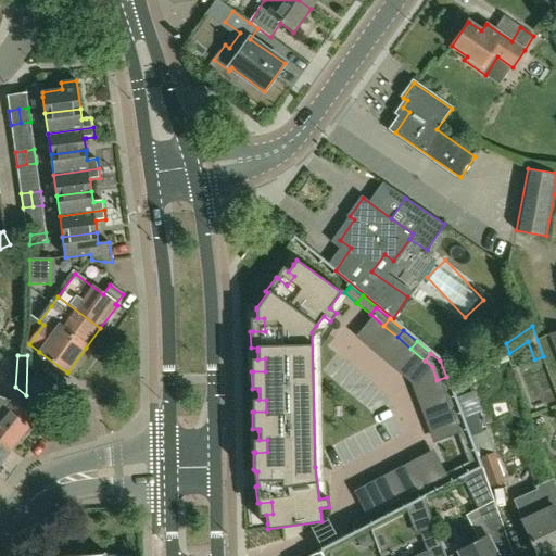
[(59,391),(28,375),(27,395),(50,407),(59,391)]
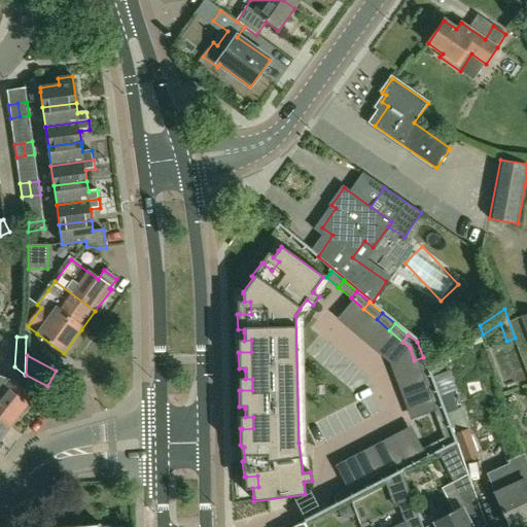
[(430,377),(423,357),(414,360),(421,380),(430,377)]
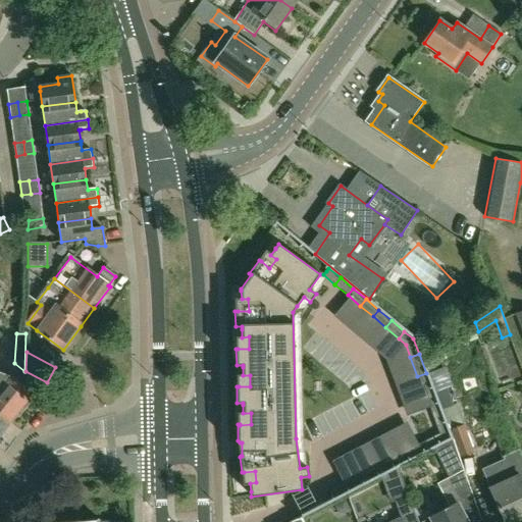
[(0,414),(10,423),(33,394),(9,375),(0,371),(0,414)]
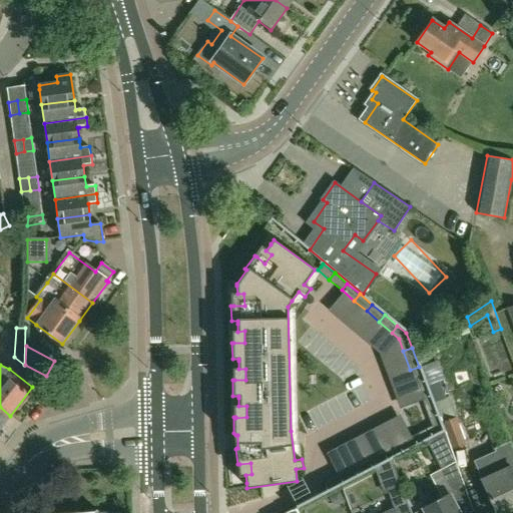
[(424,382),(419,367),(410,370),(416,385),(424,382)]
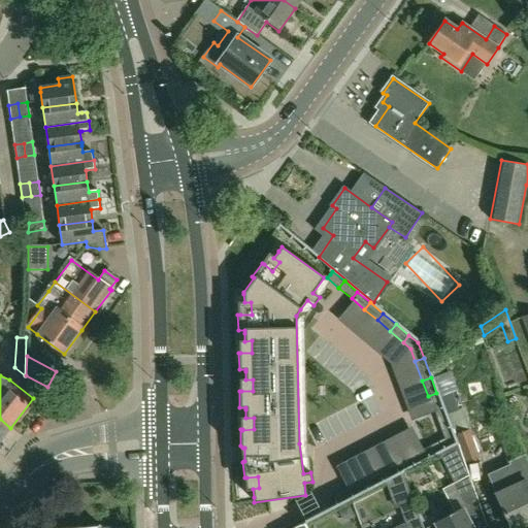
[(490,406),(506,406),(505,391),(490,392),(490,406)]
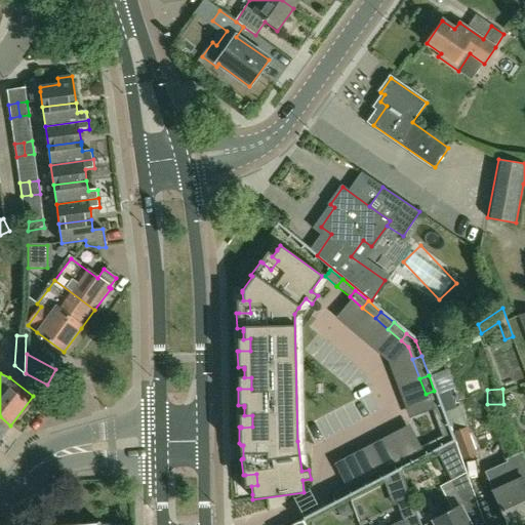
[(440,406),(434,391),(426,394),(432,409),(440,406)]
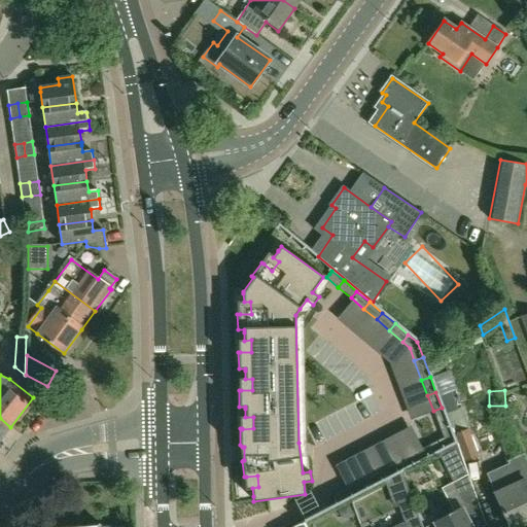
[(458,412),(452,395),(442,399),(448,416),(458,412)]
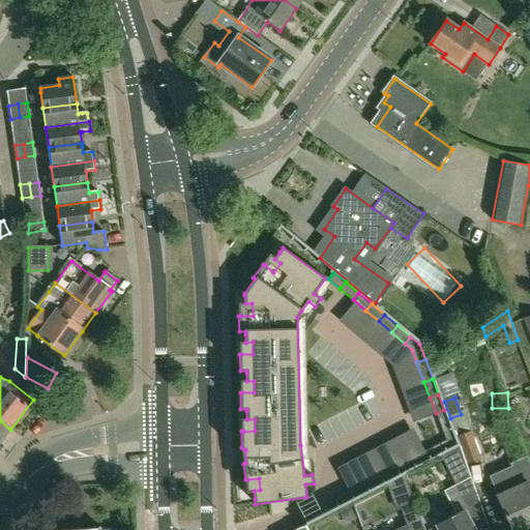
[(451,430),(444,410),(436,413),(443,433),(451,430)]
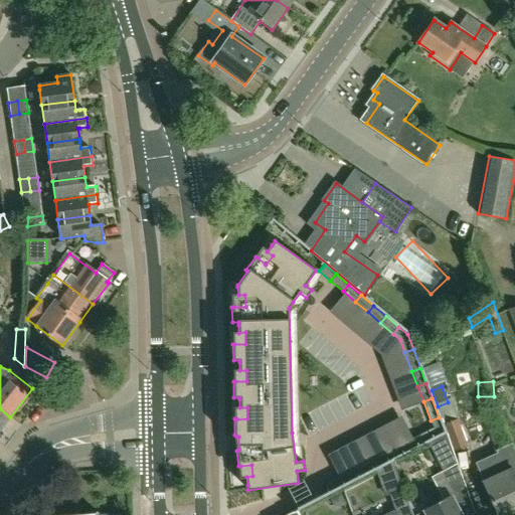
[(0,428),(10,417),(0,408),(0,428)]
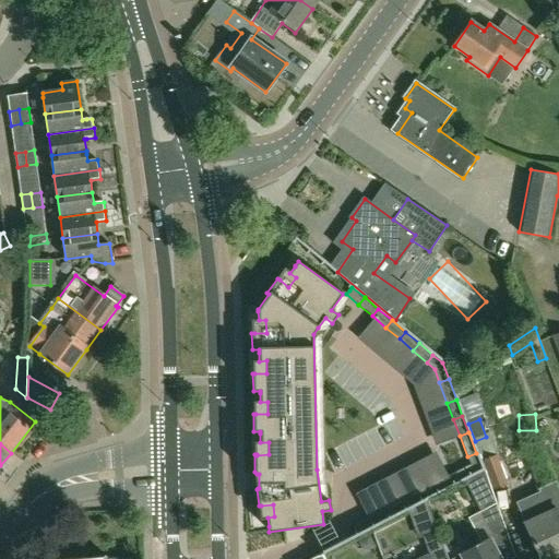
[(482,470),(476,453),(467,456),(470,464),(474,474),(482,470)]
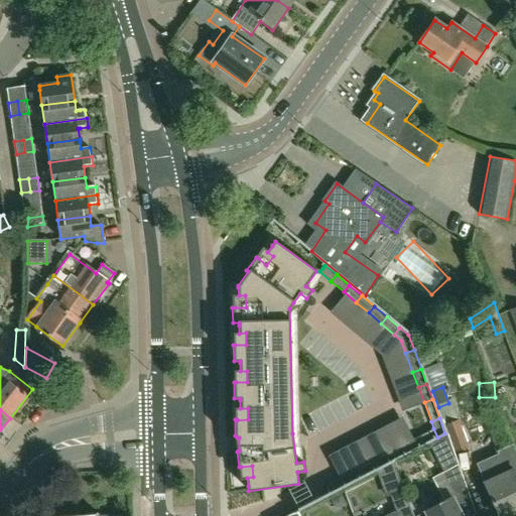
[(446,423),(456,452),(469,446),(459,419),(446,423)]
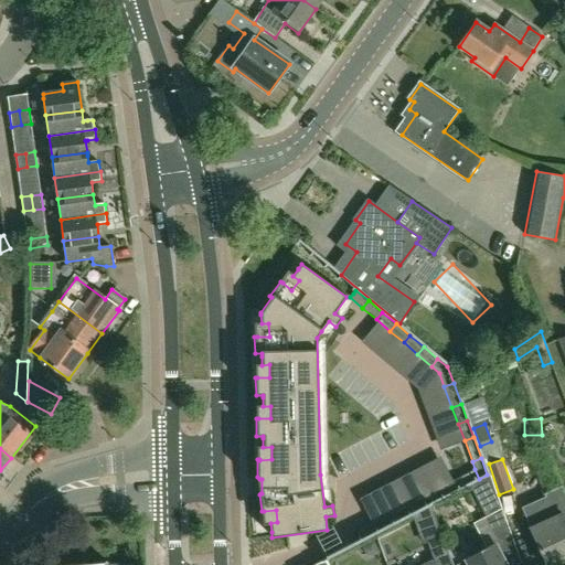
[(479,479),(475,469),(458,479),(462,487),(479,479)]
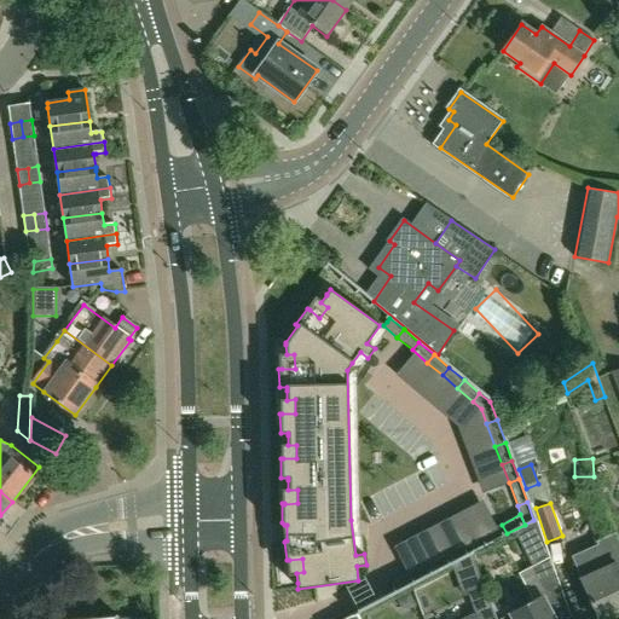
[(487,543),(507,533),(502,525),(482,534),(487,543)]
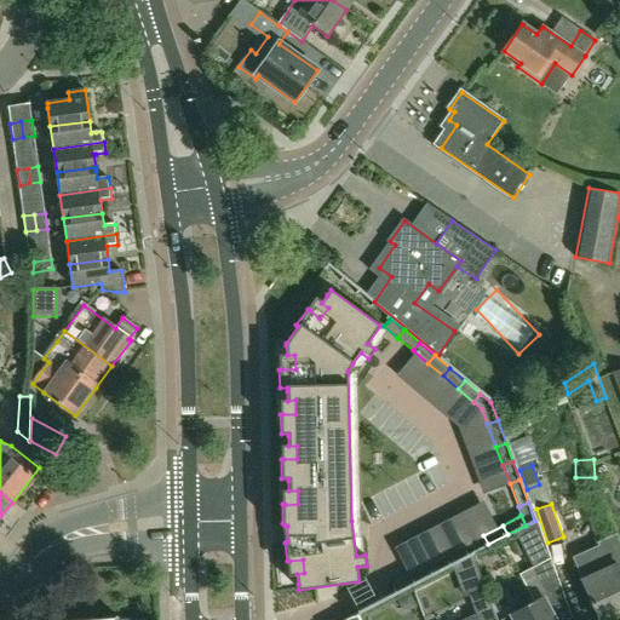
[(619,619),(619,569),(619,566),(619,564),(619,544),(616,533),(596,543),(597,545),(572,557),(601,619),(619,619)]
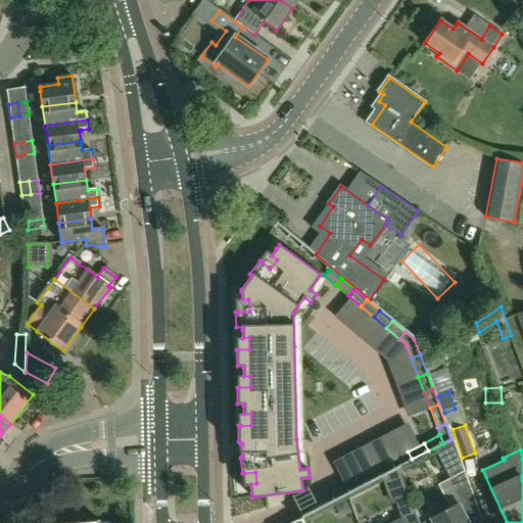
[(395,468),(412,459),(408,452),(391,460),(395,468)]
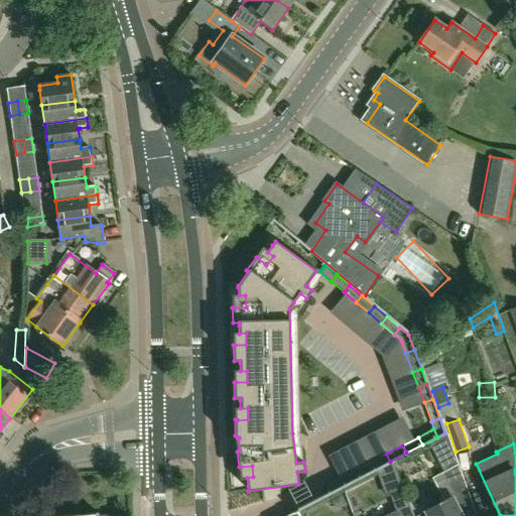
[(463,515),(457,503),(470,496),(459,465),(453,446),(435,456),(443,472),(432,478),(444,501),(426,511),(428,515),(463,515)]
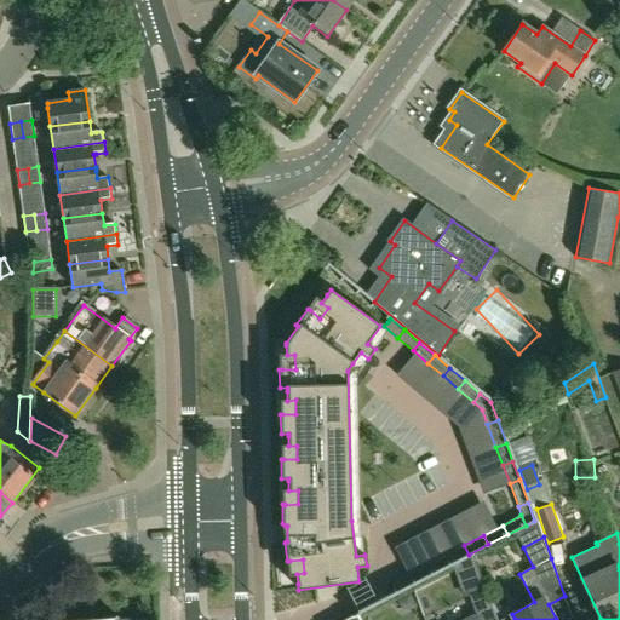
[(469,555),(464,545),(446,555),(451,564),(469,555)]
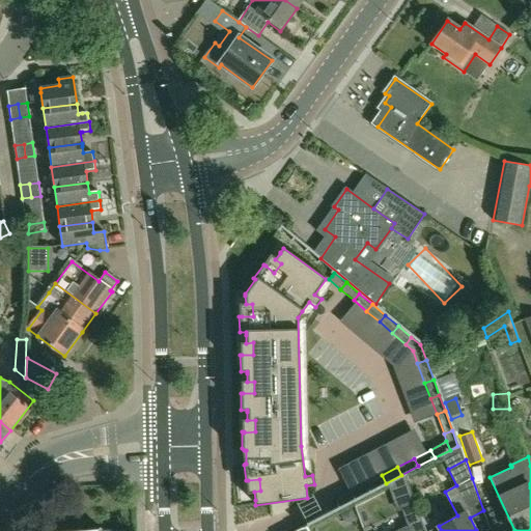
[(369,492),(386,483),(382,475),(365,483),(369,492)]
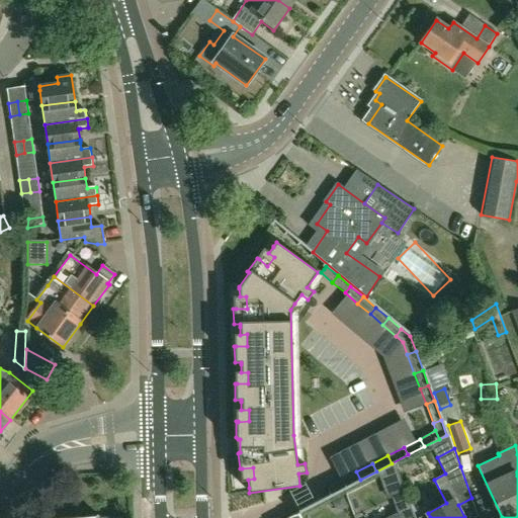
[(344,488),(360,480),(356,471),(340,480),(344,488)]
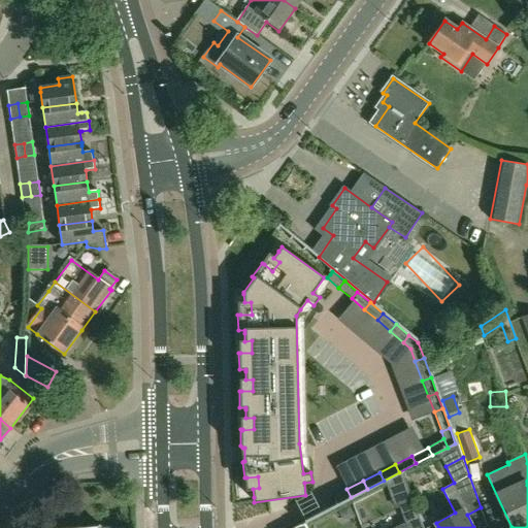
[(351,497),(347,489),(331,497),(335,505),(351,497)]
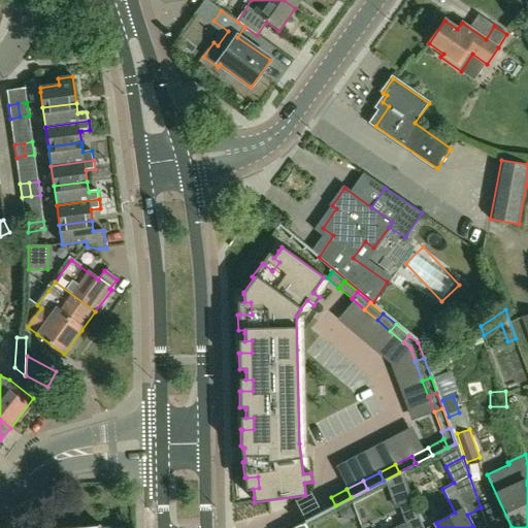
[(424,527),(414,500),(399,505),(406,527),(424,527)]
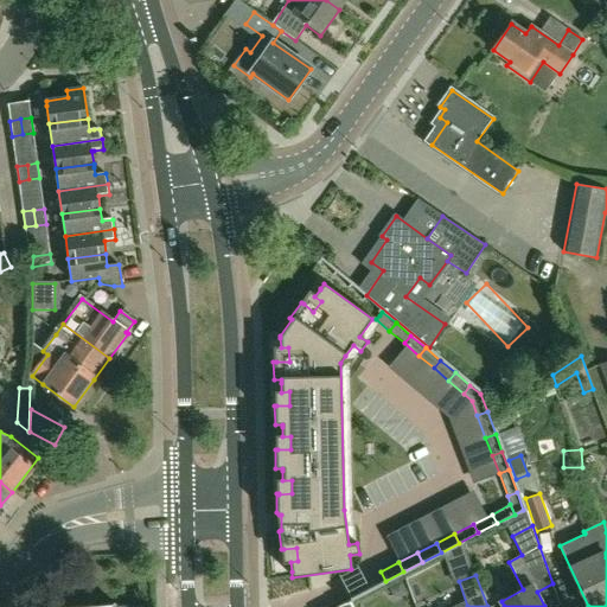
[(400,599),(407,595),(401,582),(389,588),(393,596),(400,599)]
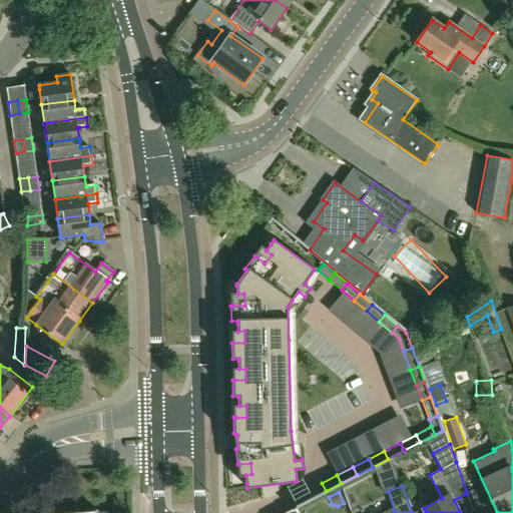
[(287,512),(307,512),(304,504),(287,512)]
